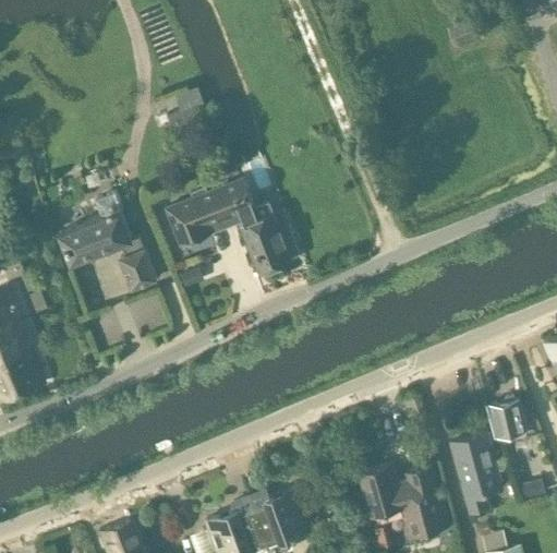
[(556,0),(541,0),(546,16),(556,12),(556,0)]
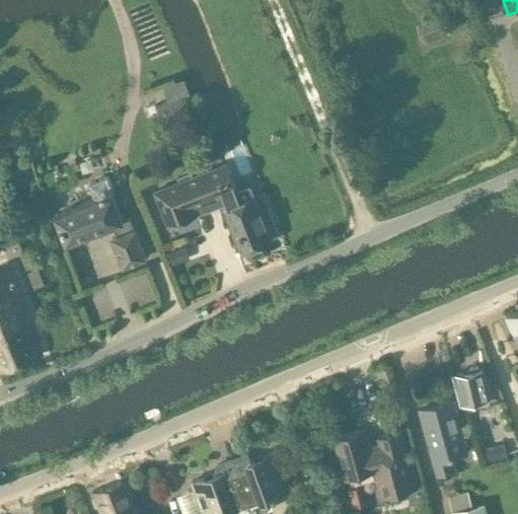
[(153,108),(160,129),(185,121),(178,101),(153,108)]
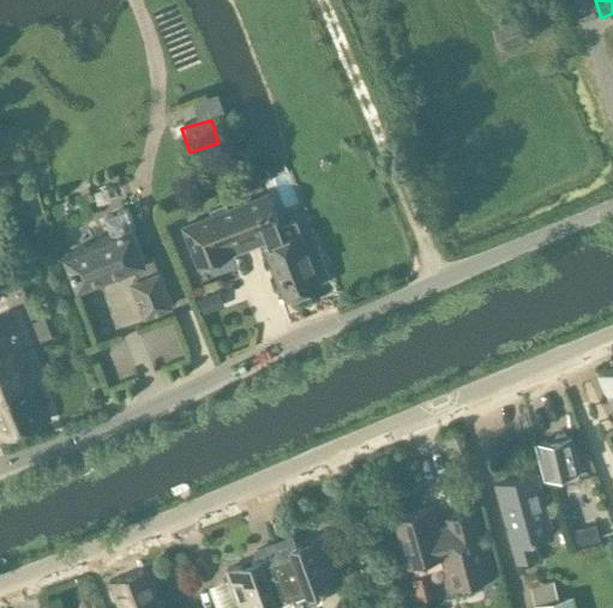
[(265,199),(222,216),(234,247),(263,236),(269,250),(264,251),(284,304),(319,290),(294,227),(277,233),(276,232),(278,230),(265,199)]
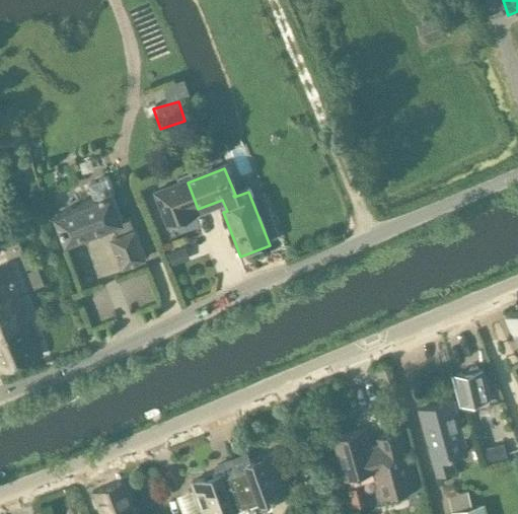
[(56,217),(66,246),(109,230),(114,241),(112,242),(123,271),(146,263),(136,233),(135,233),(130,221),(124,223),(114,197),(117,196),(111,179),(89,188),(95,203),(56,217)]
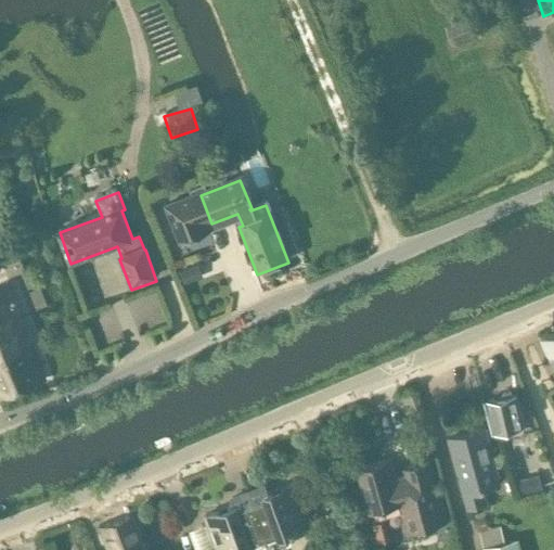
[(201,195),(164,209),(178,246),(207,235),(204,227),(211,224),(201,195)]
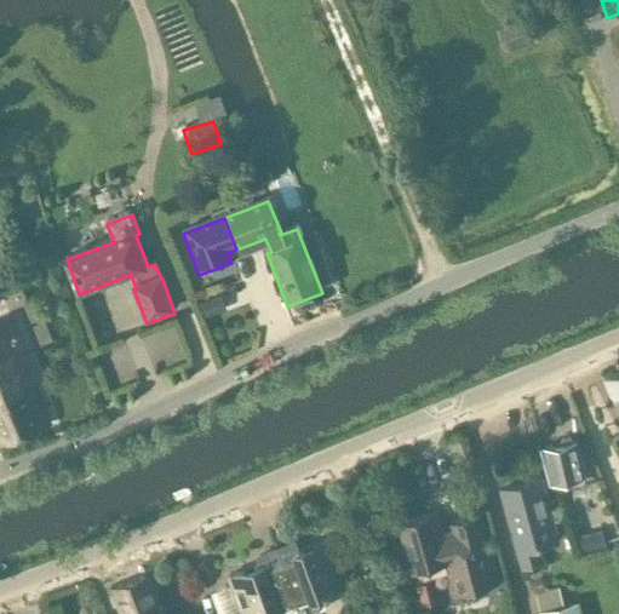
[(228,319),(215,285),(191,293),(205,327),(228,319)]
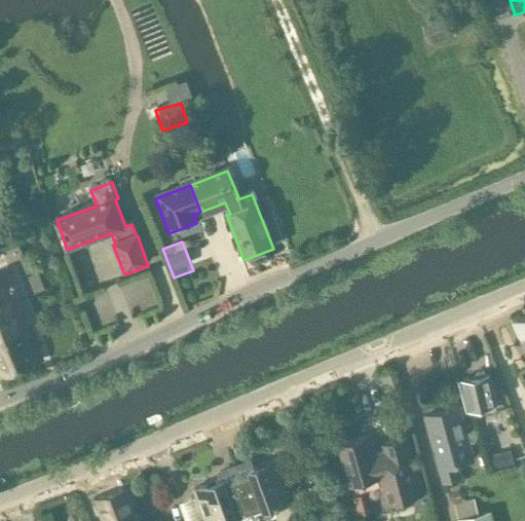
[(0,379),(41,364),(8,274),(0,277),(0,379)]
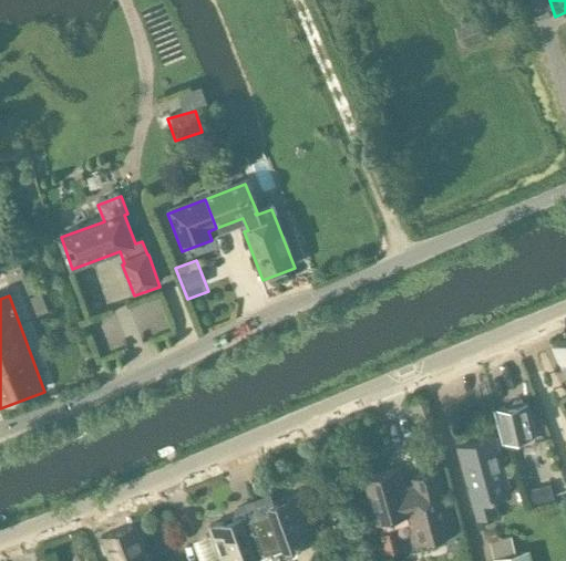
[(565,378),(565,347),(552,354),(565,378)]
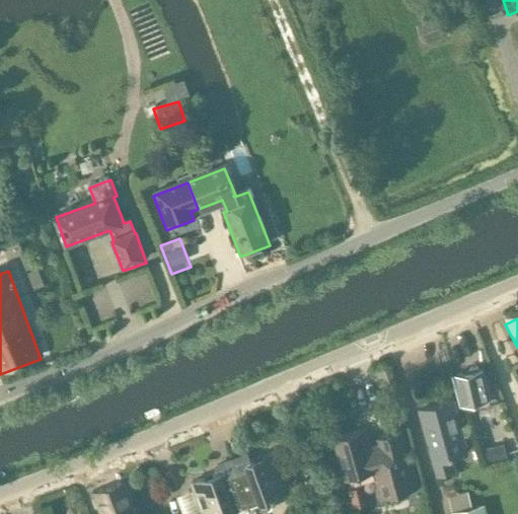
[(459,409),(489,401),(483,372),(452,379),(459,409)]
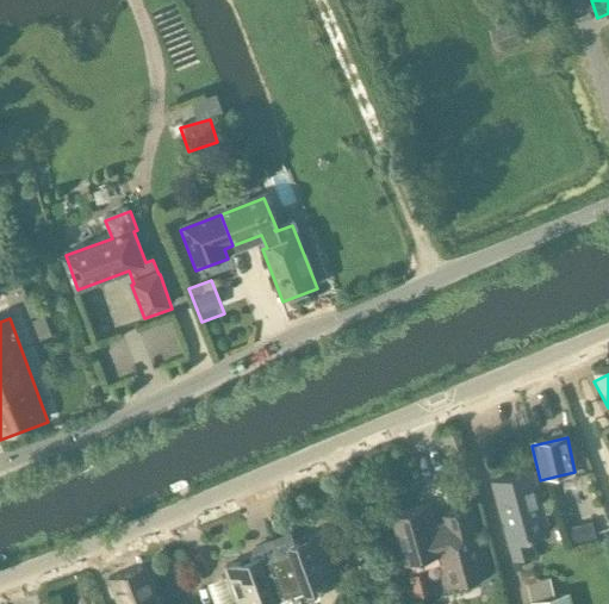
[(491,487),(508,547),(513,564),(534,558),(529,541),(548,536),(532,477),(491,487)]
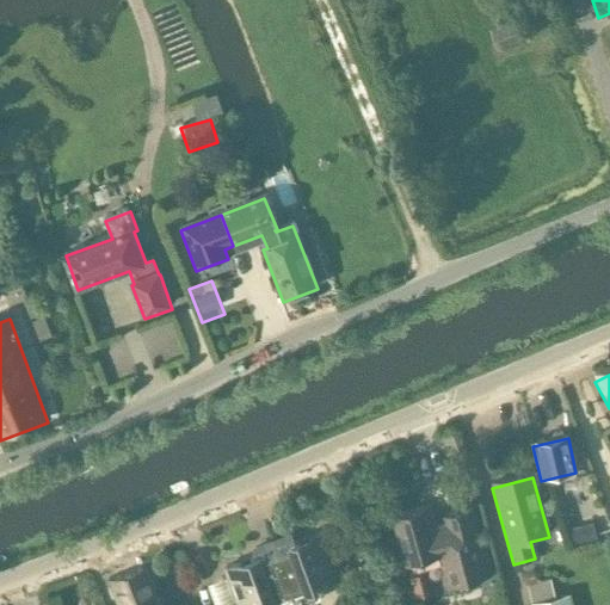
[(445,591),(492,580),(484,545),(480,547),(472,513),(445,520),(448,530),(436,532),(429,510),(395,520),(406,568),(438,561),(445,591)]
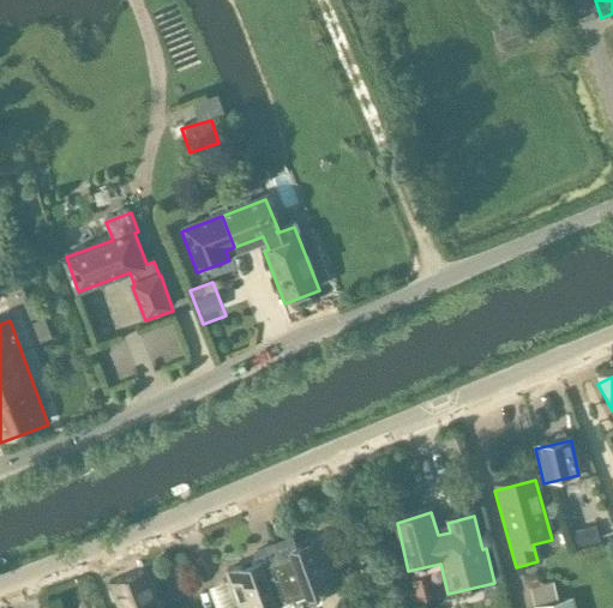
[(272,549),(293,607),(318,607),(322,600),(323,593),(341,587),(323,531),(272,549)]
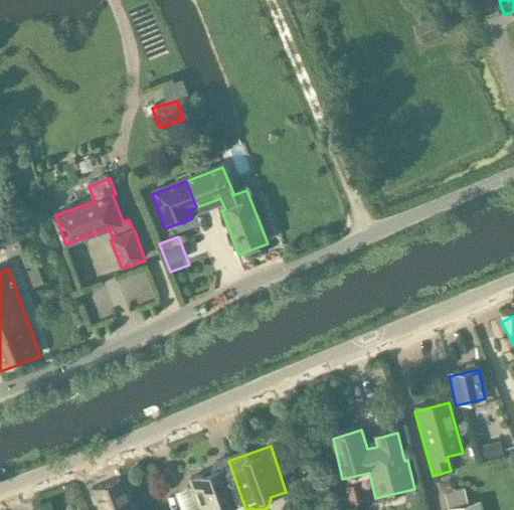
[(497,446),(477,451),(480,465),(500,460),(497,446)]
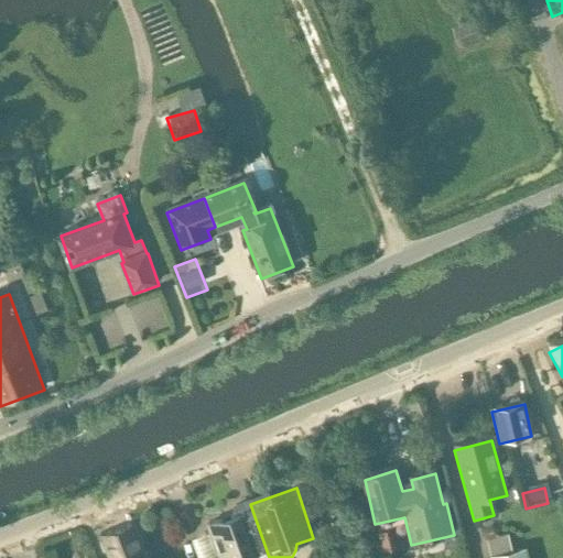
[(269,557),(250,504),(234,510),(236,516),(231,517),(233,521),(222,524),(212,524),(208,525),(218,557),(269,557)]
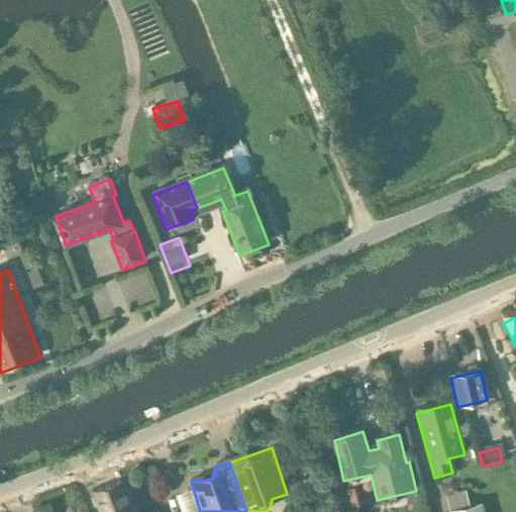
[(132,511),(123,484),(92,494),(98,511),(132,511)]
